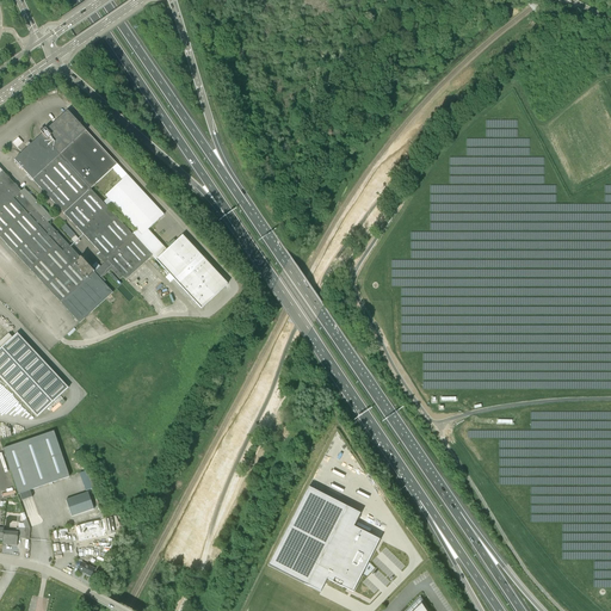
[(128,176),(105,196),(109,198),(104,203),(91,190),(117,165),(68,111),(31,146),(29,142),(26,144),(29,148),(14,161),(102,254),(98,257),(105,263),(97,271),(93,267),(92,270),(48,222),(53,218),(49,215),(50,214),(41,205),(37,202),(37,201),(29,192),(25,189),(22,191),(18,187),(18,186),(16,184),(14,184),(10,178),(7,174),(7,176),(4,172),(4,171),(2,172),(0,167),(0,236),(80,323),(113,292),(104,283),(106,282),(103,278),(111,271),(121,281),(123,278),(127,281),(153,257),(202,309),(228,285),(183,236),(167,251),(148,230),(164,215),(128,176)]
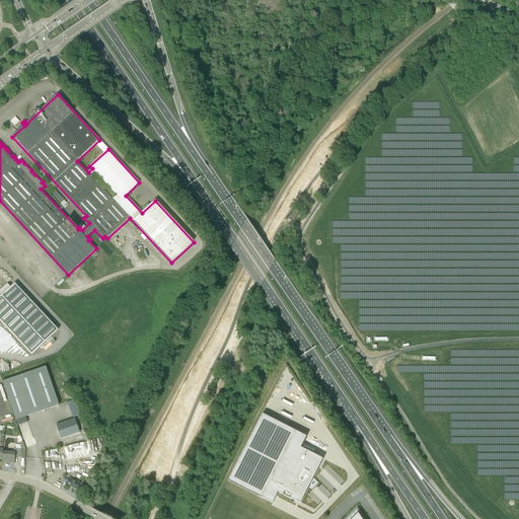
[(65,208),(68,205),(64,201),(65,200),(56,191),(54,193),(53,194),(60,203),(61,204),(65,208)]
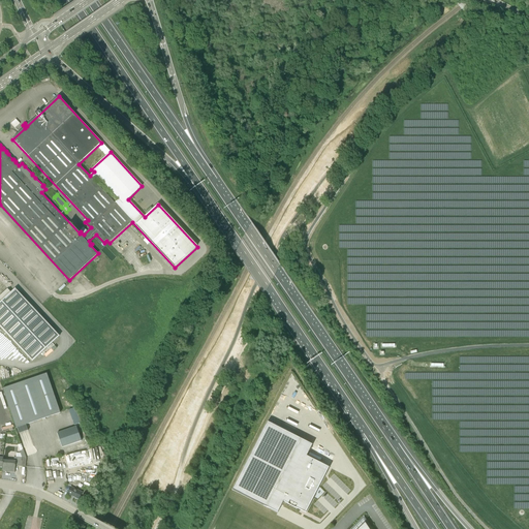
[(0,327),(32,362),(60,336),(16,289),(0,303),(0,327)]
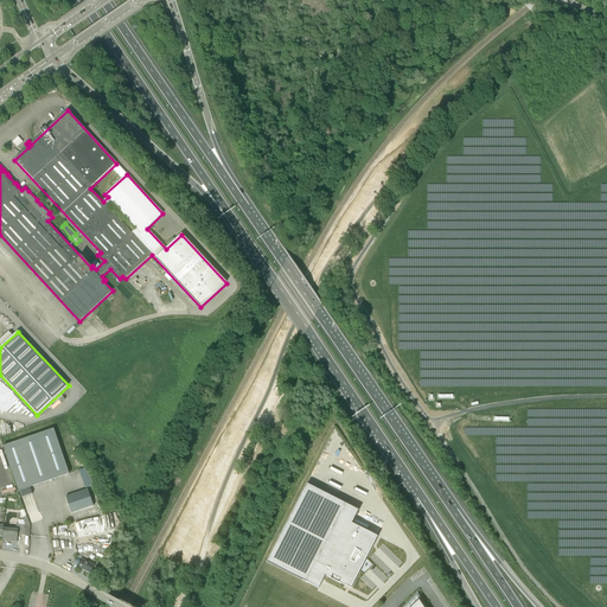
[(0,388),(0,396),(2,398),(11,391),(5,384),(0,388)]
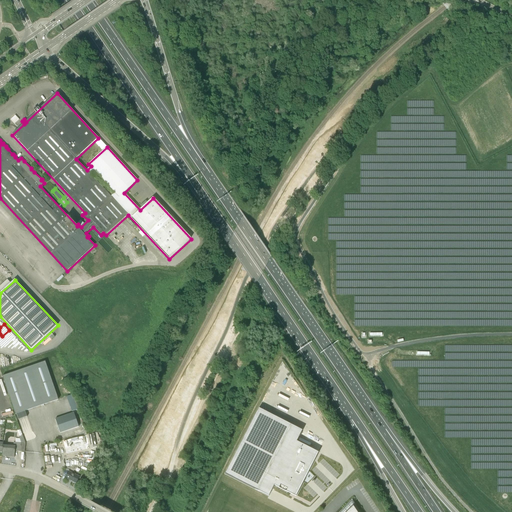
[(15,414),(58,399),(45,361),(2,376),(15,414)]
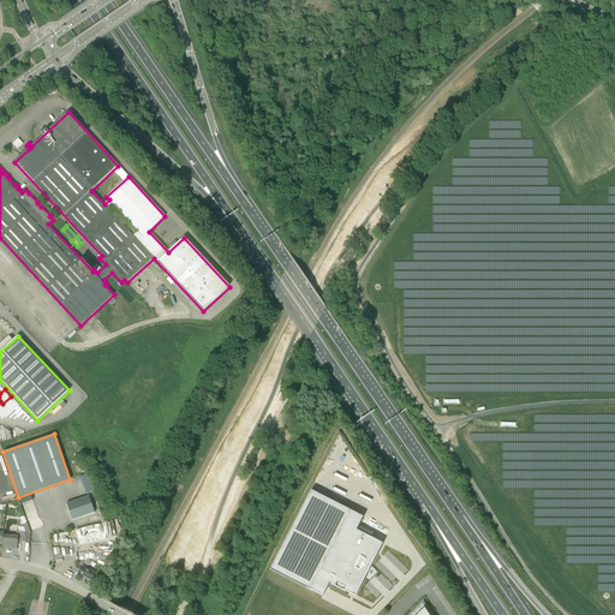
[(94,490),(91,471),(83,473),(85,491),(94,490)]
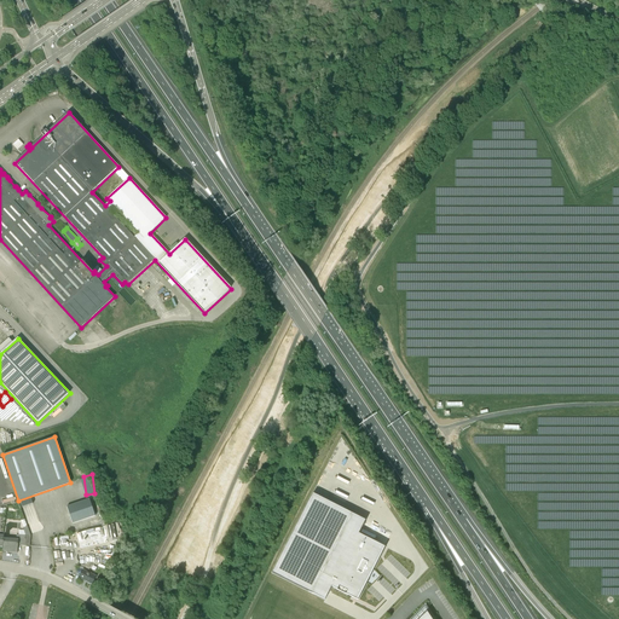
[(272,573),(325,600),(330,590),(331,588),(331,586),(347,595),(351,597),(358,600),(359,600),(359,599),(386,547),(359,533),(365,520),(313,493),(272,573)]
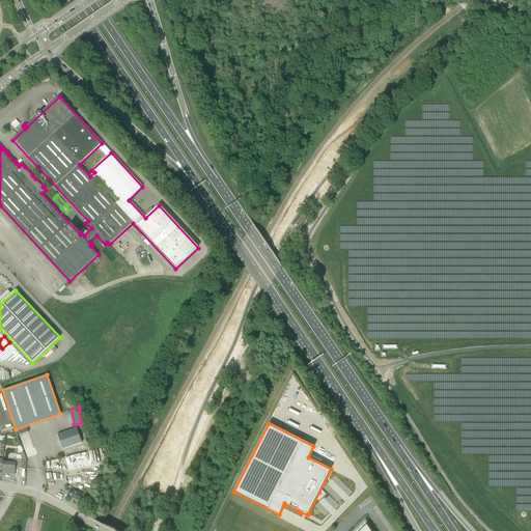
[(62,448),(82,443),(80,434),(60,438),(62,448)]
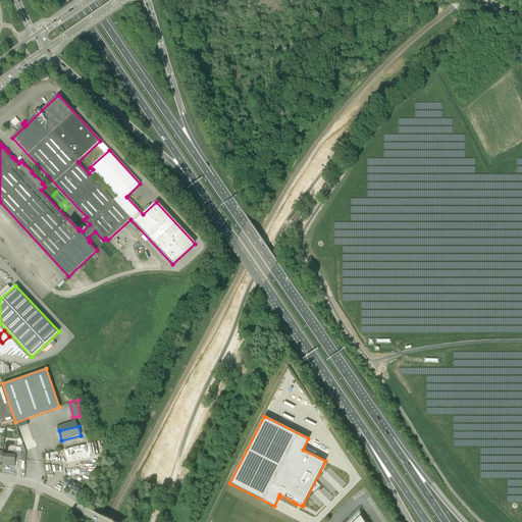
[(67,459),(102,452),(100,438),(64,446),(67,459)]
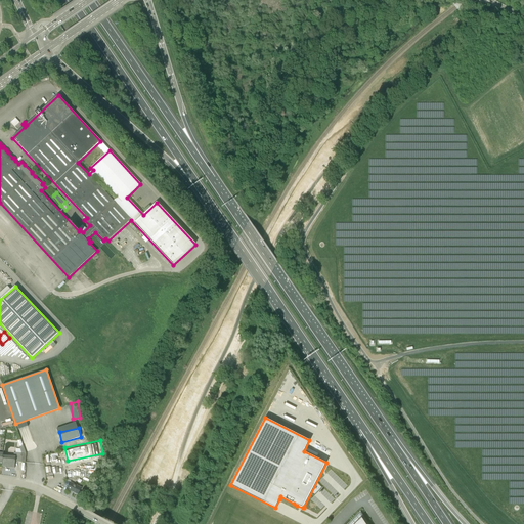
[(15,456),(15,462),(26,463),(26,453),(23,445),(19,446),(19,447),(22,453),(16,452),(15,456)]
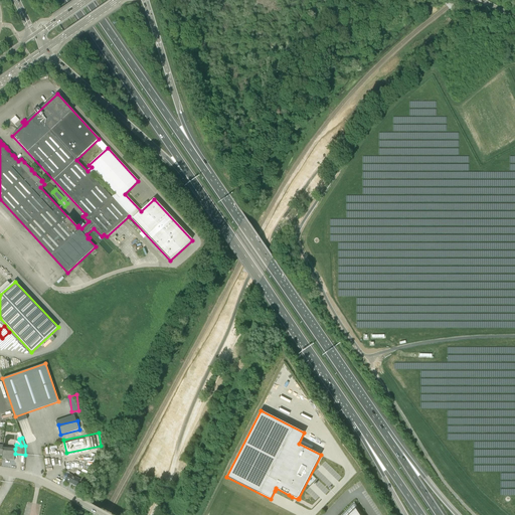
[(3,448),(2,455),(2,458),(10,459),(10,460),(14,460),(15,454),(15,449),(3,448)]
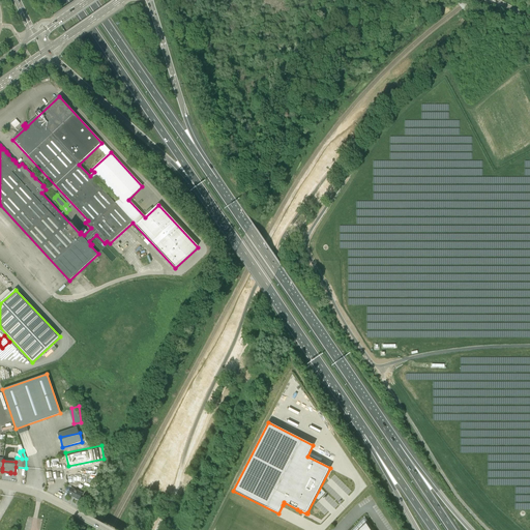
[(67,495),(79,500),(82,494),(71,488),(67,495)]
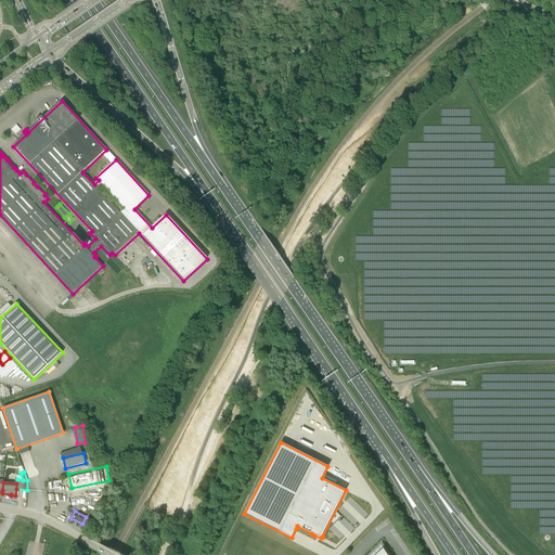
[(389,554),(382,543),(369,554),(389,554)]
